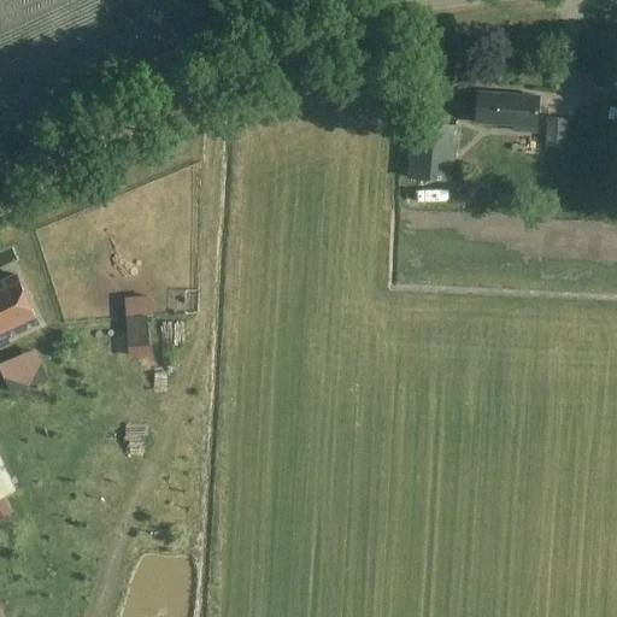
[(616,78),(597,76),(594,95),(616,98),(616,78)]
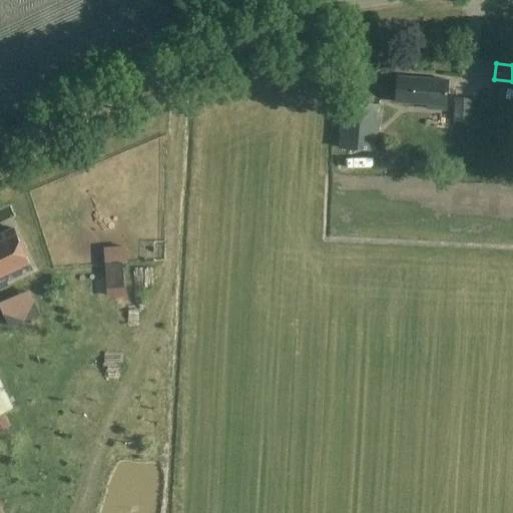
[(443,111),(446,81),(396,78),(394,103),(426,105),(426,110),(443,111)]
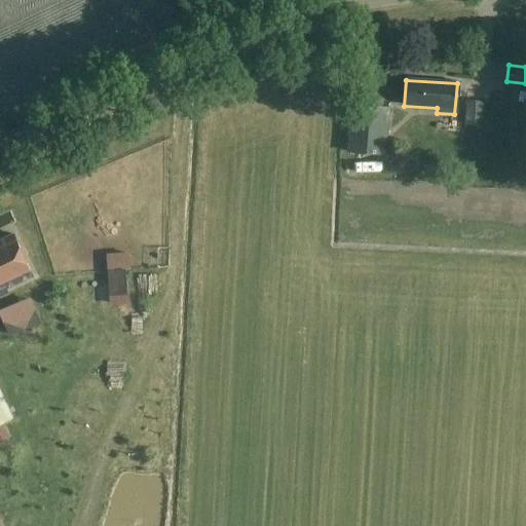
[(484,101),(467,100),(465,124),(482,125),(484,101)]
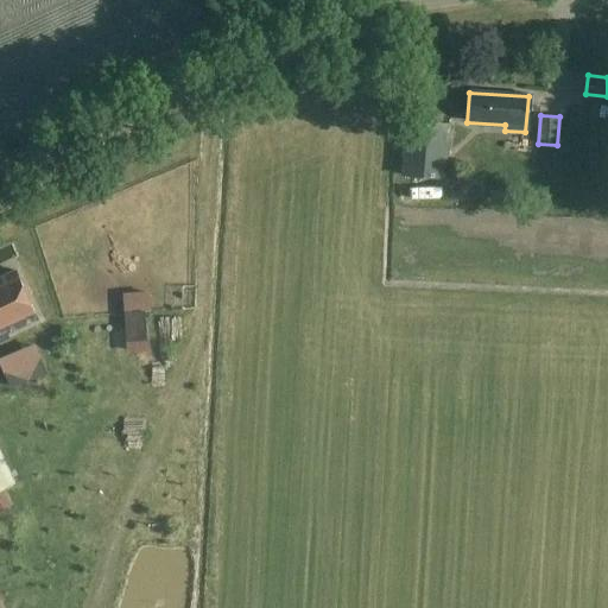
[(445,178),(450,125),(407,120),(403,175),(445,178)]
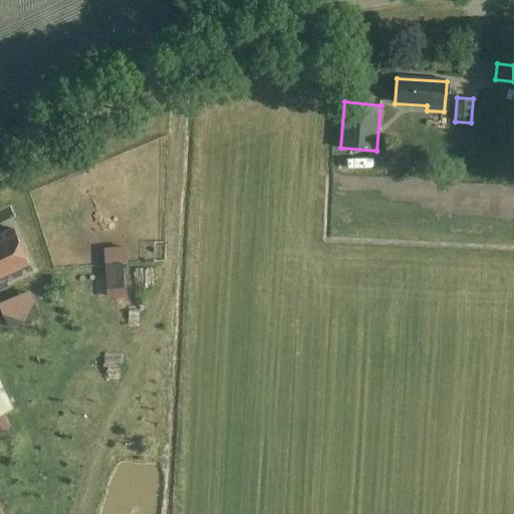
[(0,285),(33,271),(14,229),(0,235),(0,285)]
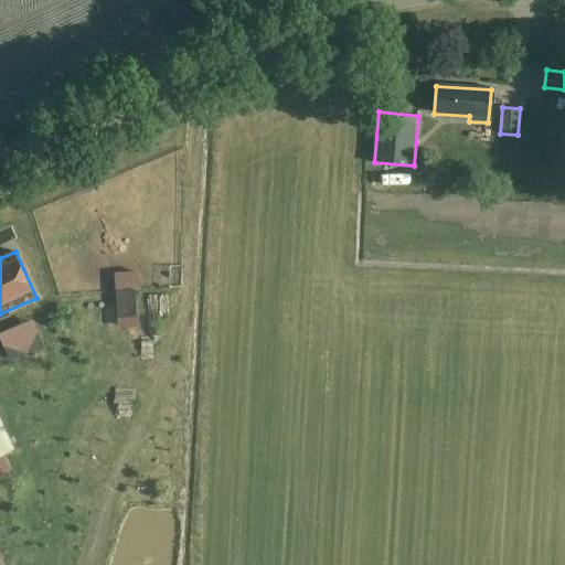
[(0,456),(14,449),(0,416),(0,456)]
